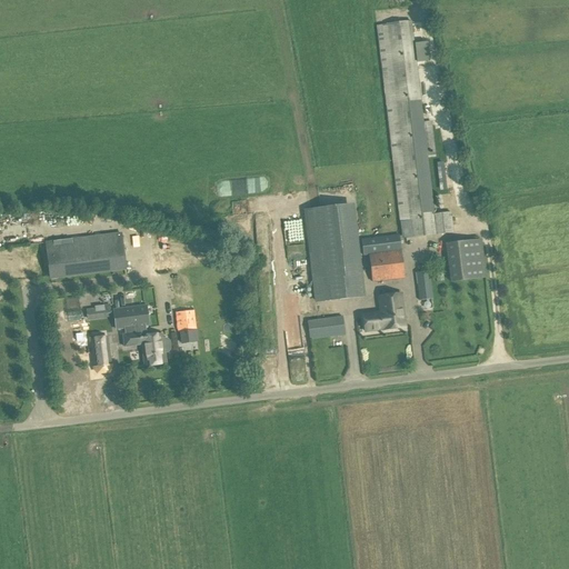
[(421,21),(377,26),(401,228),(410,228),(411,238),(453,233),(451,213),(436,215),(428,155),(436,155),(432,122),(423,122),(413,35),(422,35),(421,21)]
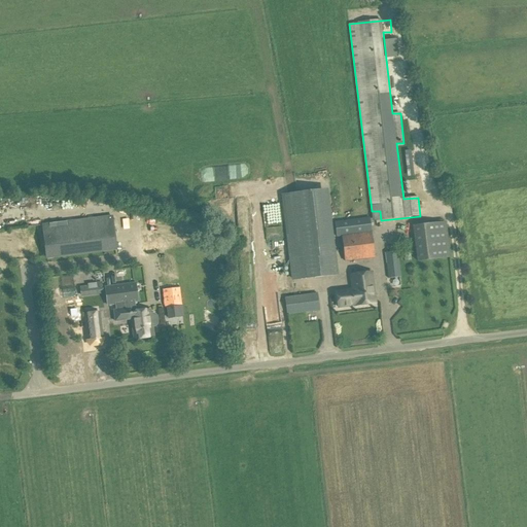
[(328,188),(281,195),(291,279),(339,274),(328,188)]
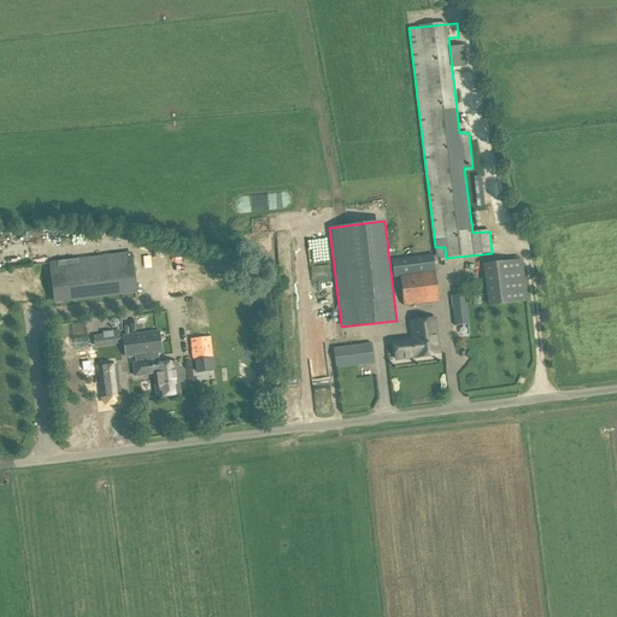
[(131,251),(48,262),(53,304),(136,293),(131,251)]
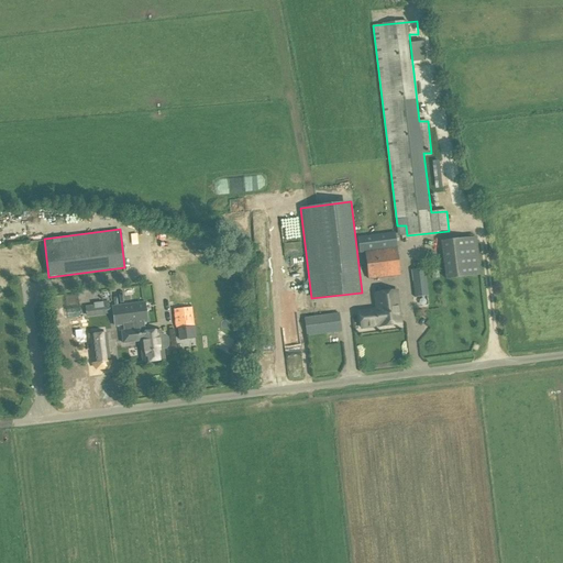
[(395,233),(357,238),(360,253),(364,253),(367,280),(400,276),(395,236),(395,233)]
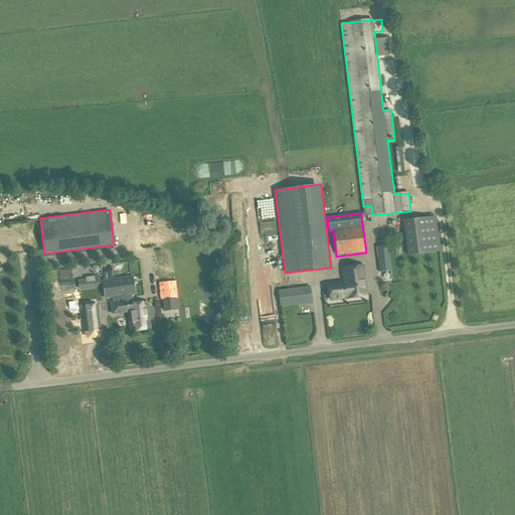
[(435,218),(402,222),(407,256),(439,251),(435,218)]
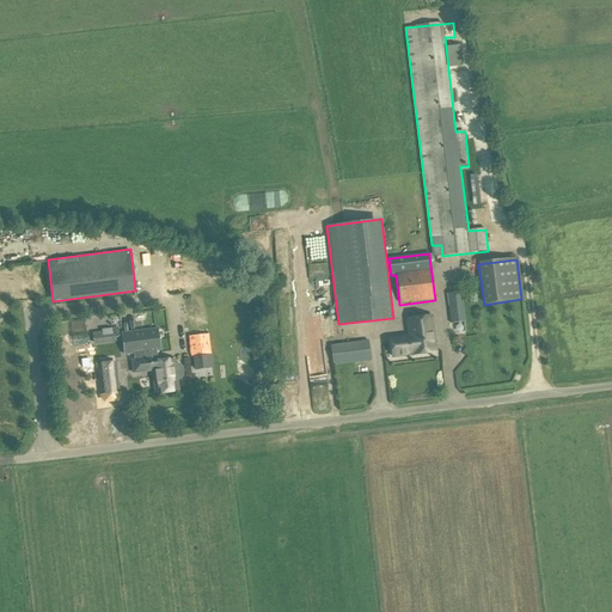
[(206,355),(201,288),(181,289),(185,350),(191,350),(193,356),(206,355)]
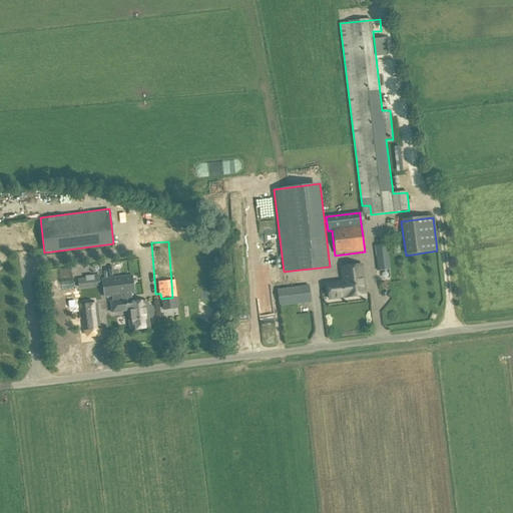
[(388,244),(375,245),(378,272),(391,270),(388,244)]
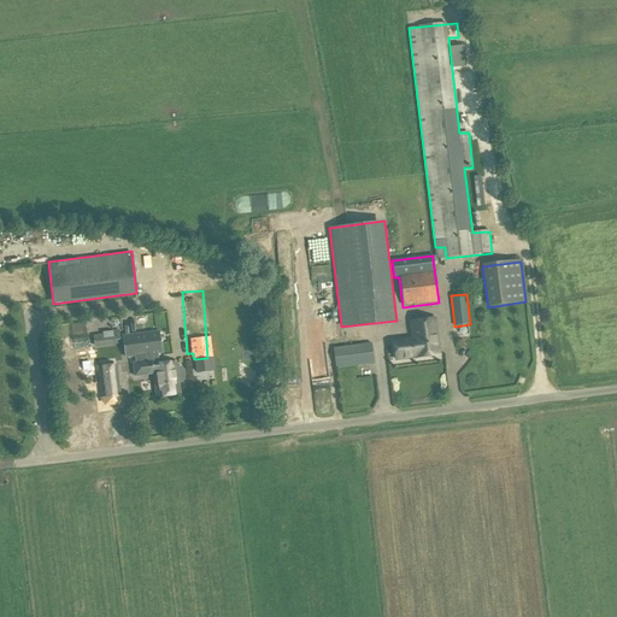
[(301,328),(318,324),(316,311),(299,315),(301,328)]
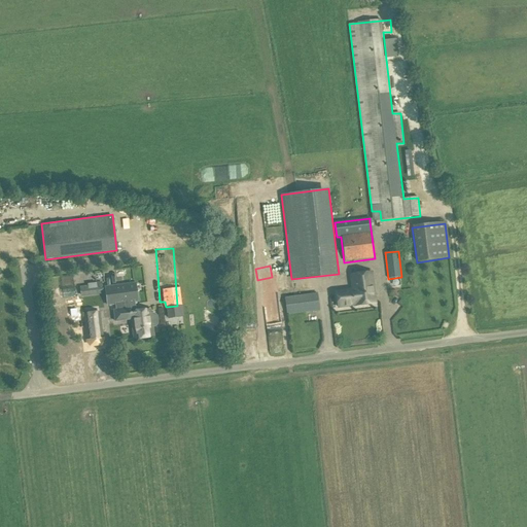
[(351,289),(336,291),(337,308),(353,306),(376,304),(372,272),(350,275),(351,289)]
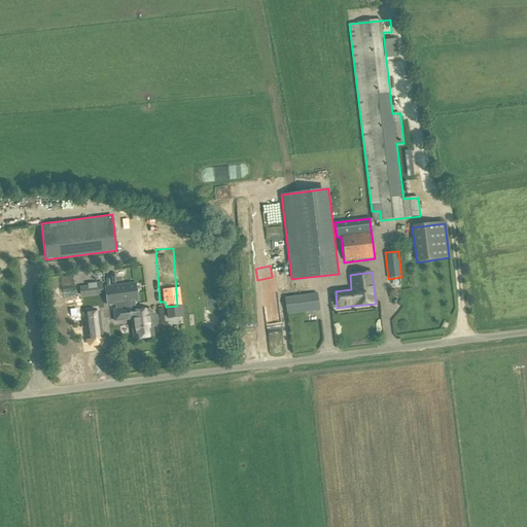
[(141,273),(104,278),(105,284),(106,291),(108,305),(116,304),(116,310),(113,310),(115,321),(131,319),(133,339),(153,337),(157,336),(156,326),(152,327),(150,310),(136,312),(135,302),(138,302),(137,297),(144,296),(141,273)]
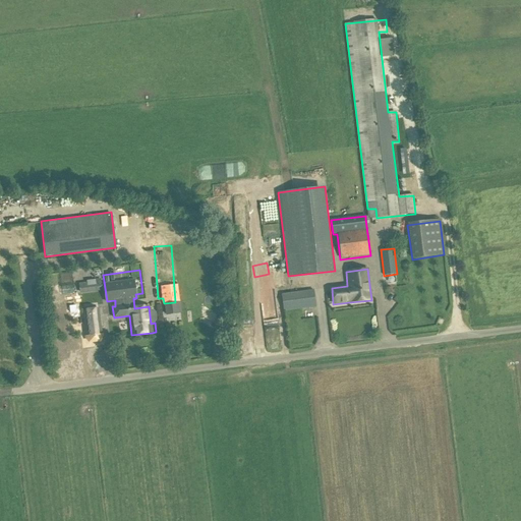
[(78,285),(79,294),(101,292),(100,281),(95,281),(95,283),(78,285)]
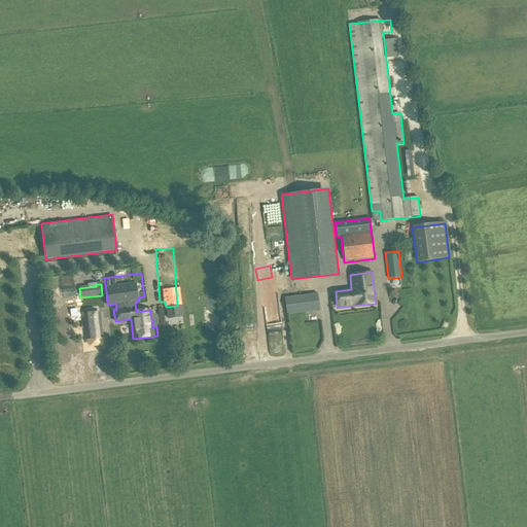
[(317,292),(285,296),(287,316),(319,311),(317,292)]
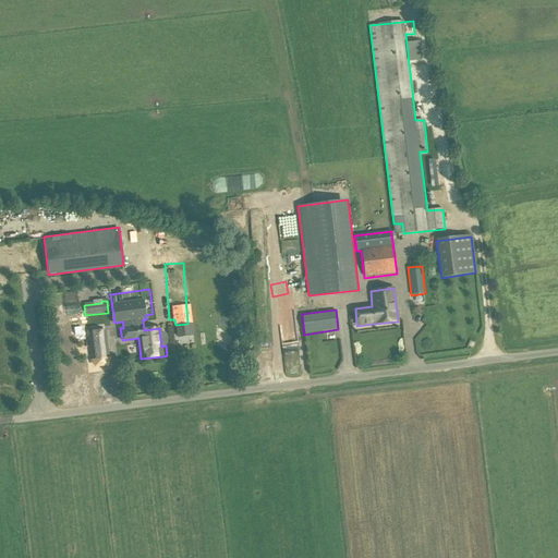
[(84,325),(73,327),(74,336),(85,335),(84,325)]
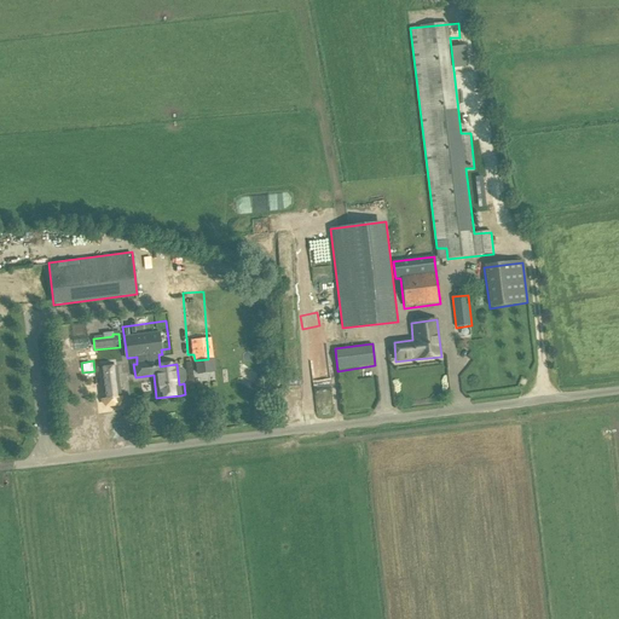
[(100,397),(121,394),(117,368),(97,370),(100,397)]
